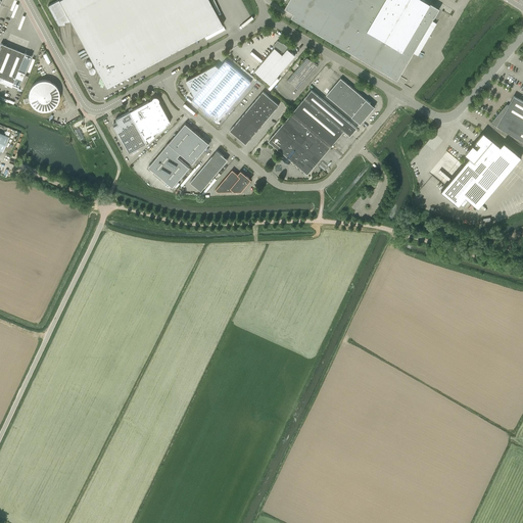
[(225,30),(208,0),(57,0),(48,5),(58,25),(64,24),(64,21),(69,20),(106,88),(203,35),(205,40),(225,30)]
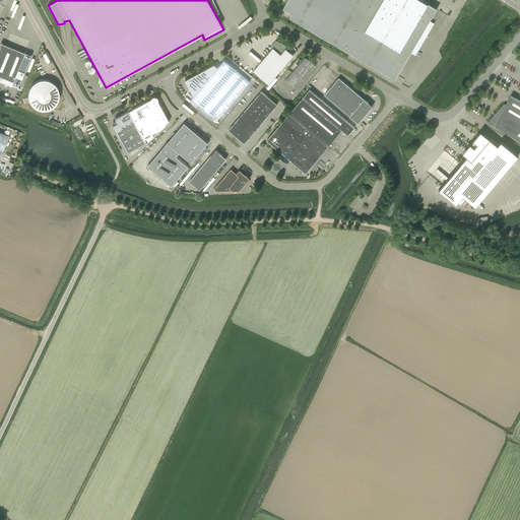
[(287,0),(285,4),(282,8),(291,13),(289,17),(349,53),(395,79),(397,75),(411,52),(437,8),(423,0),(287,0)]
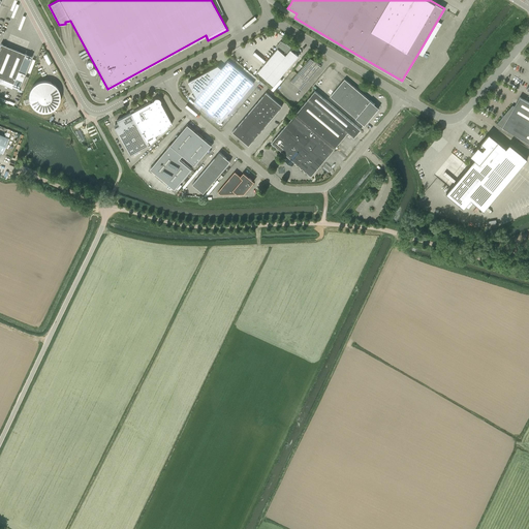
[(273,86),(299,56),(290,50),(291,48),(280,41),(276,47),(277,49),(257,72),(273,86)]
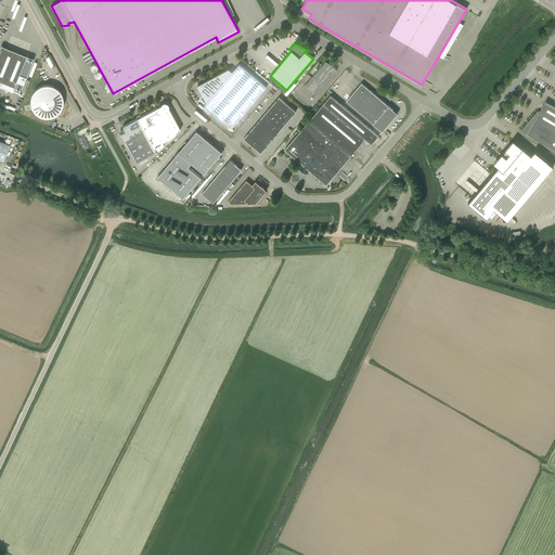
[(1,46),(0,47),(0,88),(12,92),(13,90),(20,92),(34,59),(1,46)]
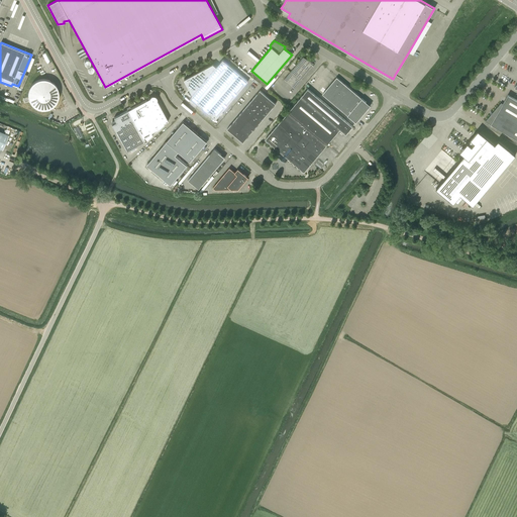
[(284,80),(294,89),(314,66),(309,62),(309,61),(303,57),(290,72),(284,80)]
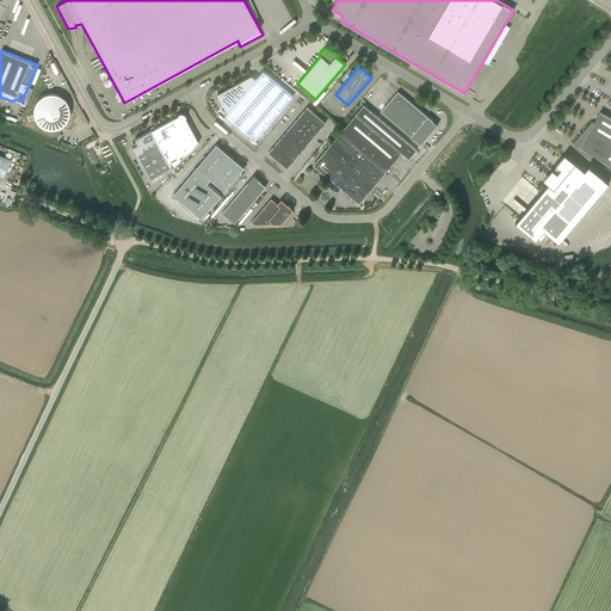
[(254,141),(294,96),(266,73),(264,71),(258,76),(255,79),(252,75),(224,90),(217,94),(228,112),(224,116),(235,124),(254,141)]
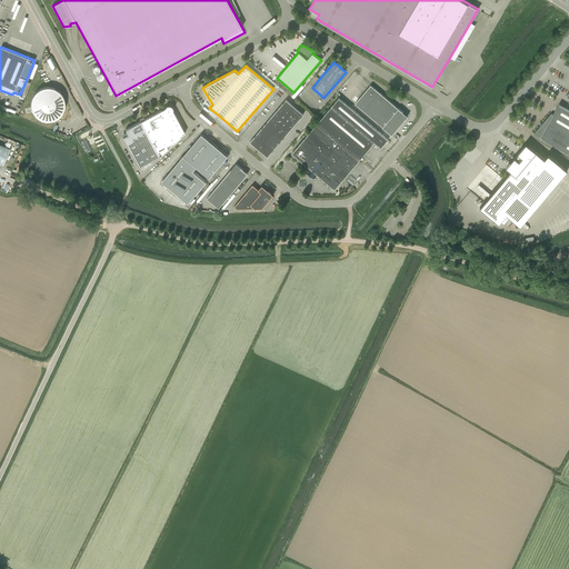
[(391,135),(408,116),(370,85),(355,103),(391,135)]
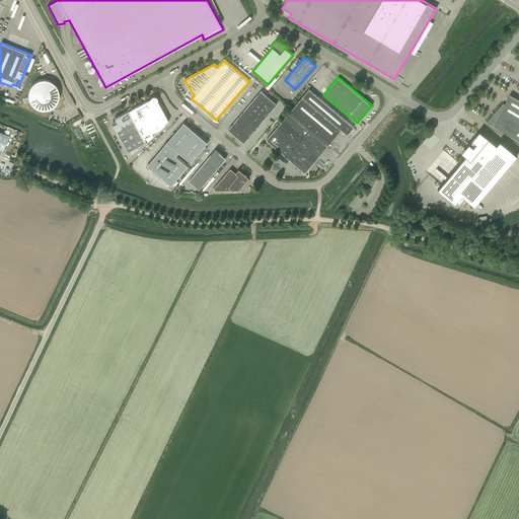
[(58,101),(59,98),(59,95),(59,92),(59,90),(57,87),(57,86),(56,85),(55,84),(54,83),(52,82),(51,81),(50,80),(48,80),(46,79),(43,79),(42,79),(41,79),(39,80),(36,80),(35,81),(32,83),(31,84),(30,86),(29,87),(28,89),(28,91),(27,93),(27,96),(28,98),(28,100),(29,101),(30,103),(31,104),(32,106),(33,107),(34,108),(36,108),(39,109),(41,110),(43,110),(45,110),(47,110),(49,109),(51,108),(54,106),(56,104),(58,101)]
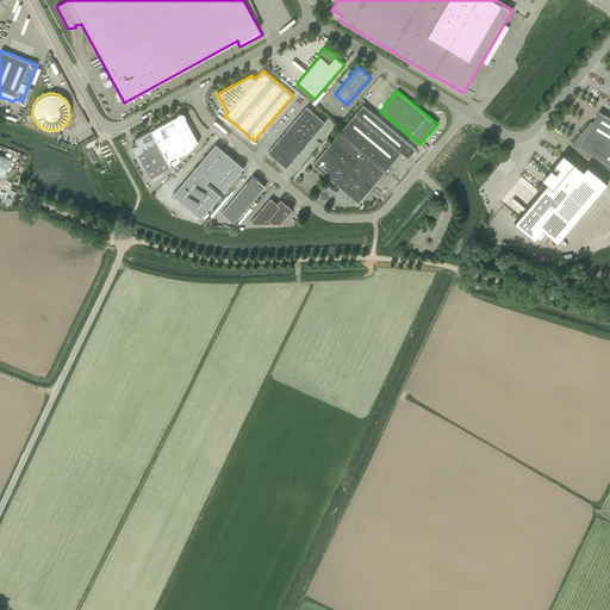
[(363,105),(312,163),(315,166),(315,167),(316,167),(319,169),(319,170),(321,170),(323,173),(324,174),(325,174),(328,176),(328,179),(330,178),(331,180),(328,185),(336,191),(340,187),(342,188),(342,190),(343,190),(346,192),(347,194),(348,193),(350,195),(350,198),(353,198),(355,200),(355,201),(358,201),(359,203),(372,186),(386,170),(400,153),(409,159),(416,149),(363,105)]
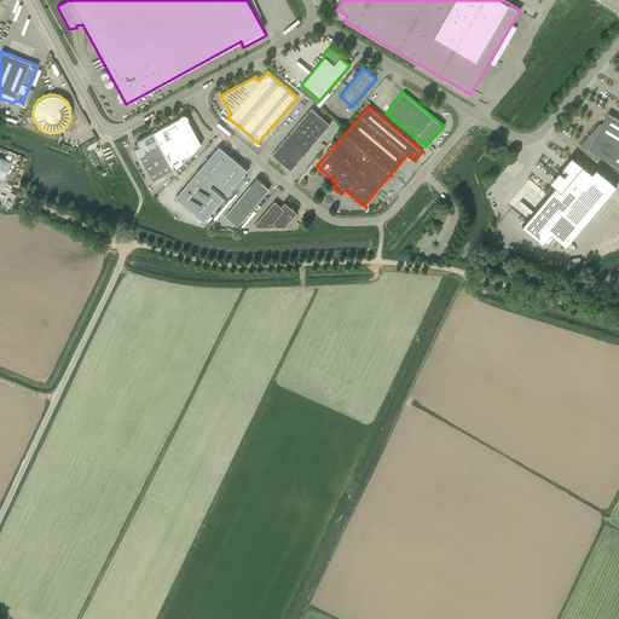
[(272,154),(282,162),(290,171),(330,125),(311,108),(272,154)]
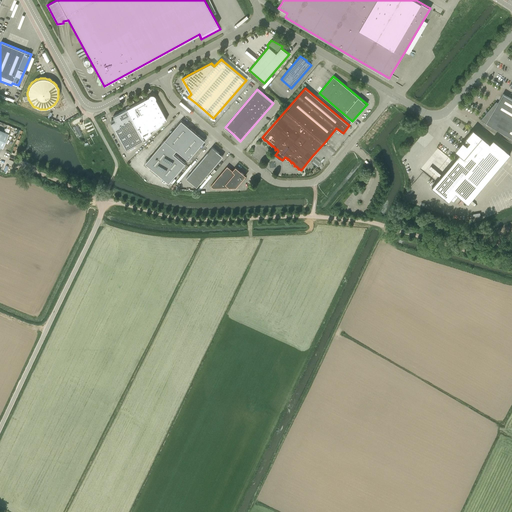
[(511,138),(511,98),(503,93),(497,102),(496,101),(480,120),(511,138)]
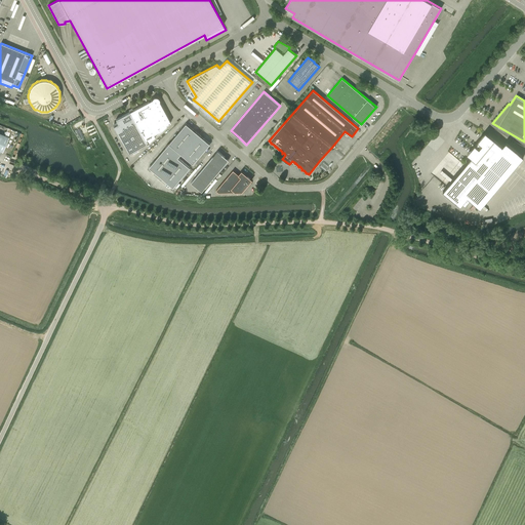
[(118,124),(113,126),(128,154),(147,144),(166,126),(166,125),(170,122),(159,102),(159,101),(159,99),(159,98),(157,99),(155,98),(154,97),(153,97),(152,98),(152,99),(115,120),(118,124)]
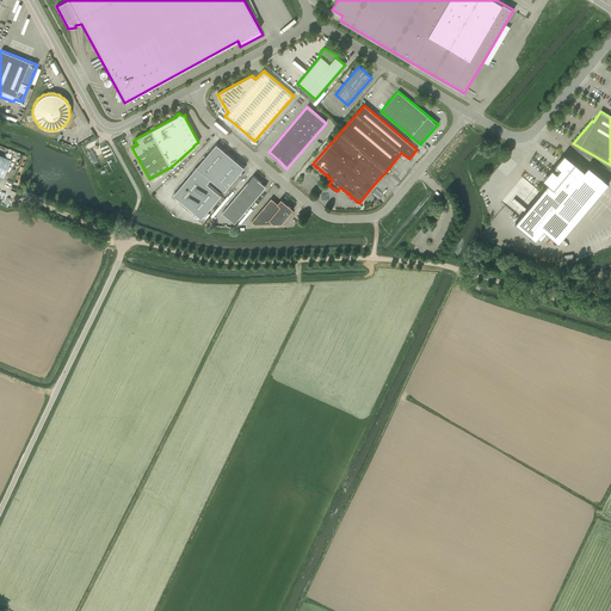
[(221,196),(207,184),(211,179),(230,155),(216,144),(174,195),(202,218),(221,196)]
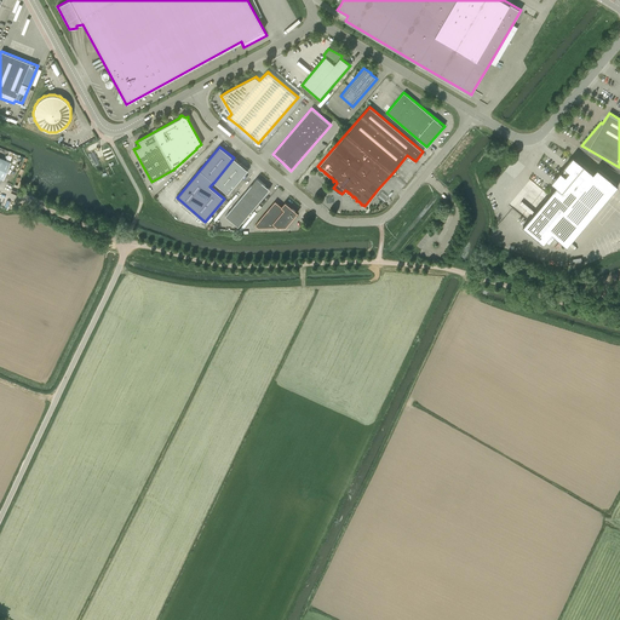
[(0,178),(3,179),(10,161),(0,156),(0,178)]
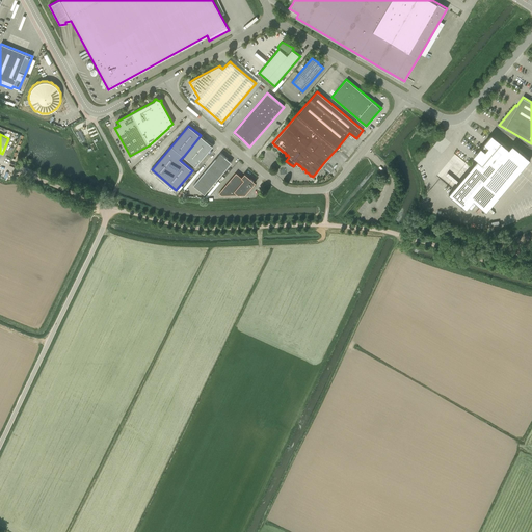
[(486,211),(530,159),(512,144),(509,149),(491,134),(473,156),(478,159),(471,167),(453,189),(449,193),(467,209),(474,200),(486,211)]
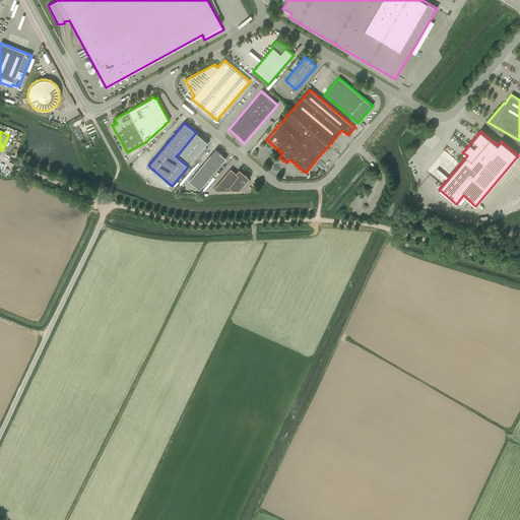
[(207,142),(196,132),(180,152),(191,161),(202,149),(207,142)]
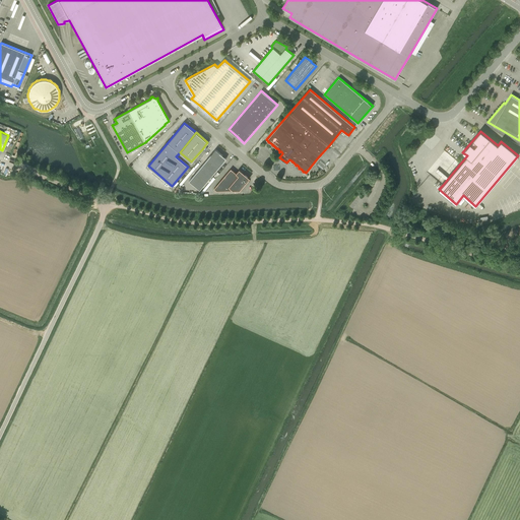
[(205,161),(189,181),(200,190),(215,171),(226,158),(219,153),(219,152),(215,149),(205,161)]
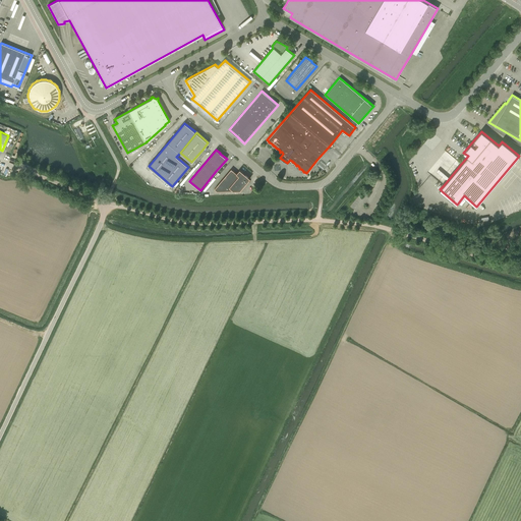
[(214,188),(217,191),(233,190),(240,190),(248,181),(248,177),(239,170),(236,173),(231,169),(214,188)]
